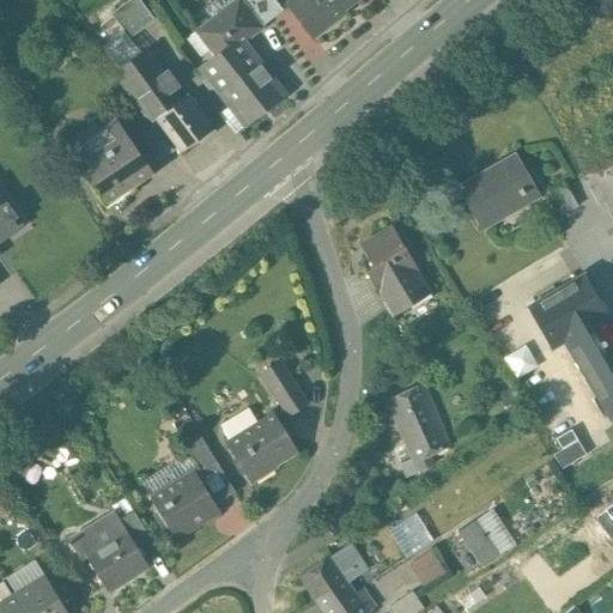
[(139,0),(127,0),(110,12),(123,31),(127,37),(153,20),(139,0)]
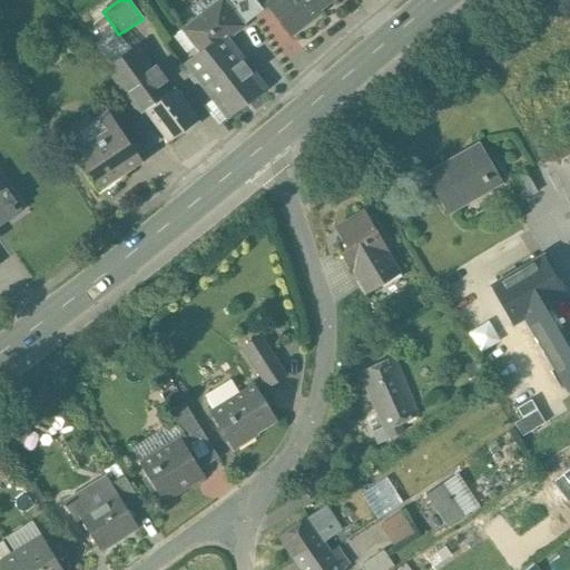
[(219,0),(183,30),(200,52),(222,36),(226,40),(244,26),(224,0),(219,0)]
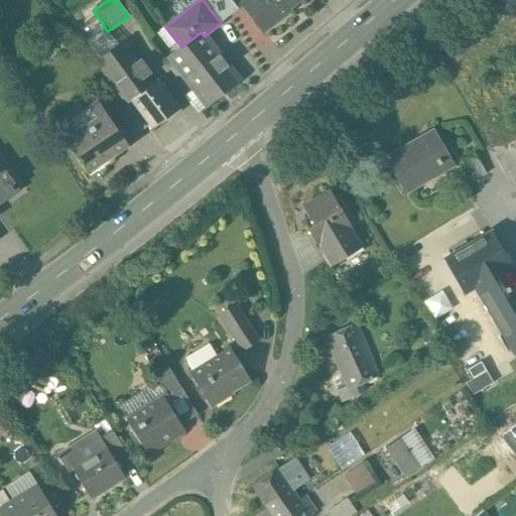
[(229,16),(216,0),(203,0),(221,23),(229,16)]
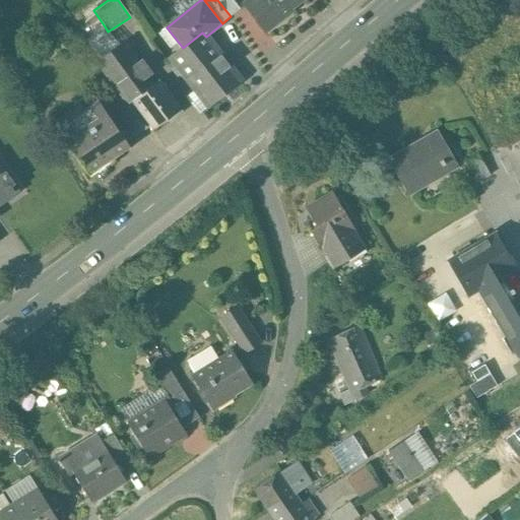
[(240,9),(233,0),(217,0),(231,16),(240,9)]
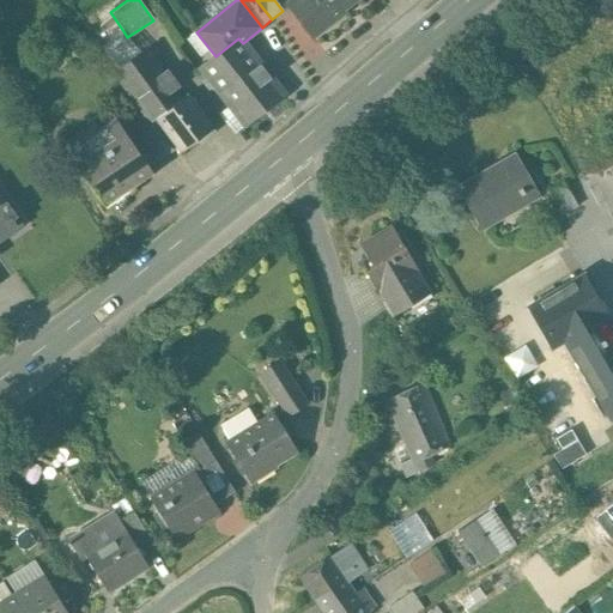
[(292,0),(287,5),(314,38),(346,13),(344,11),(357,0),(292,0)]
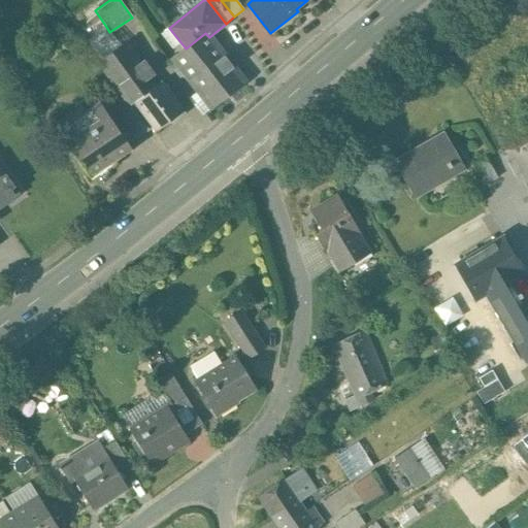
[(155,88),(140,68),(142,67),(125,43),(123,45),(109,32),(106,27),(88,41),(102,61),(98,63),(116,87),(121,83),(135,102),(134,102),(155,131),(169,121),(171,124),(186,113),(177,102),(176,102),(161,83),(155,88)]
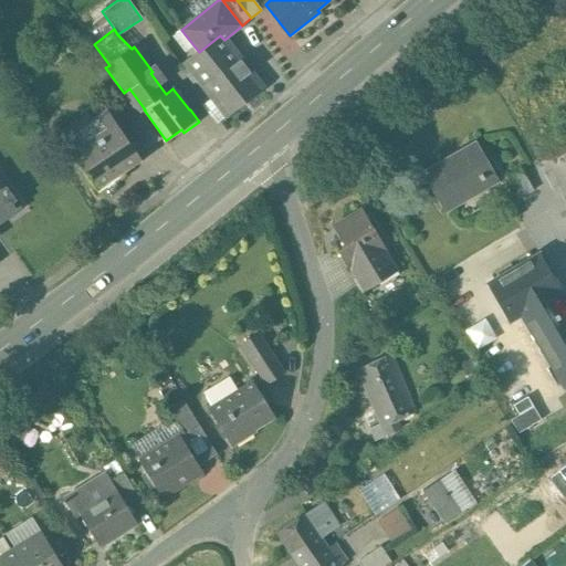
[(224,40),(220,35),(199,52),(187,61),(186,62),(228,116),(262,90),(224,40)]
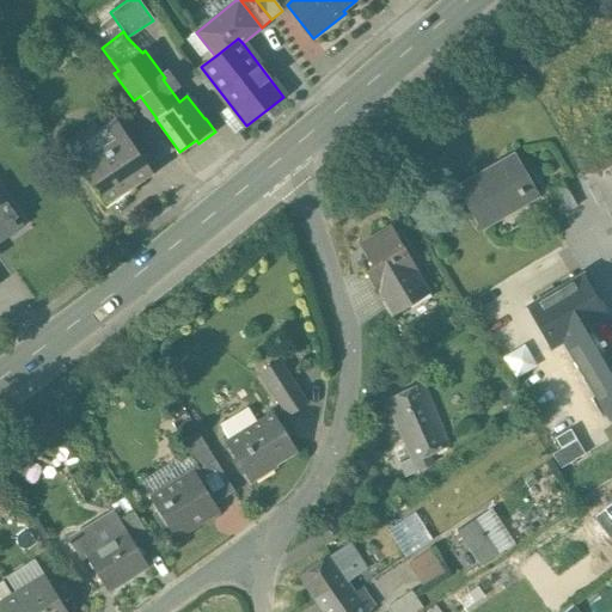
[(115,118),(67,151),(104,206),(152,173),(130,142),(115,118)]
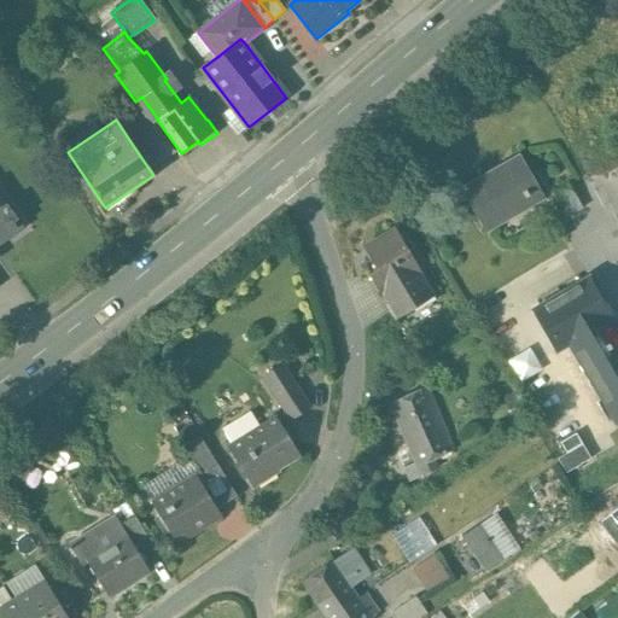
[(175,152),(156,127),(132,144),(150,169),(175,152)]
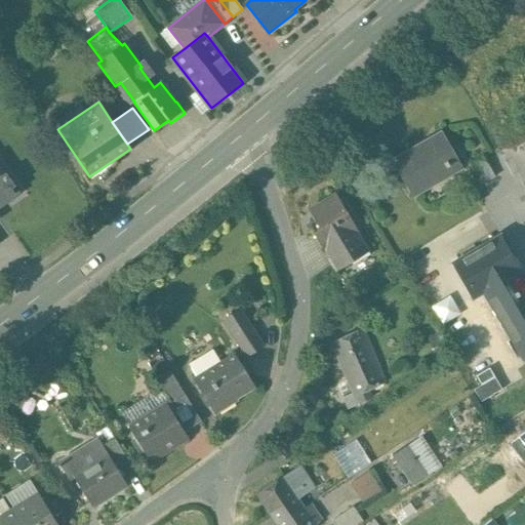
[(442,132),(392,162),(412,198),(462,168),(442,132)]
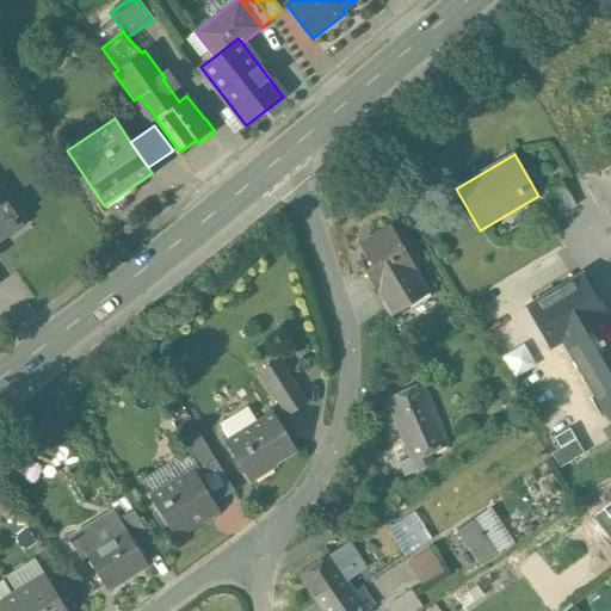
[(562,181),(547,191),(560,215),(576,207),(562,181)]
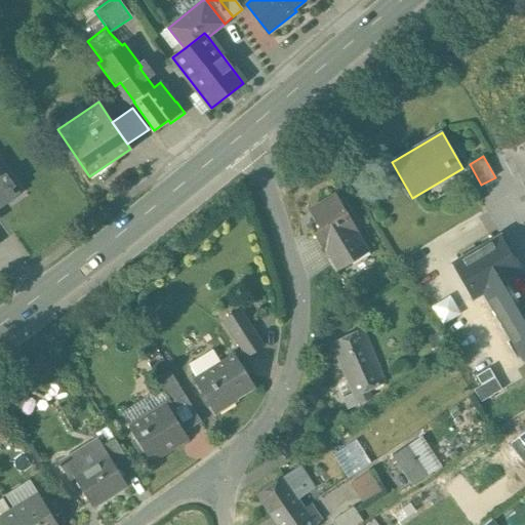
[(0,210),(23,194),(0,162),(0,210)]
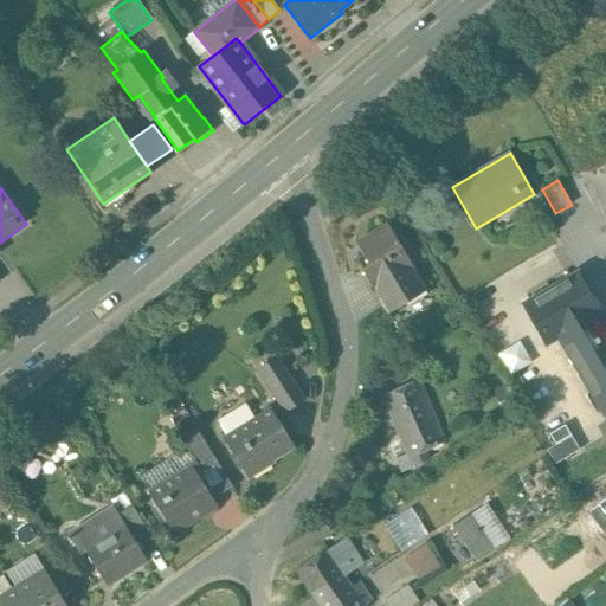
[(389,226),(359,244),(372,266),(366,270),(378,288),(413,266),(389,226)]
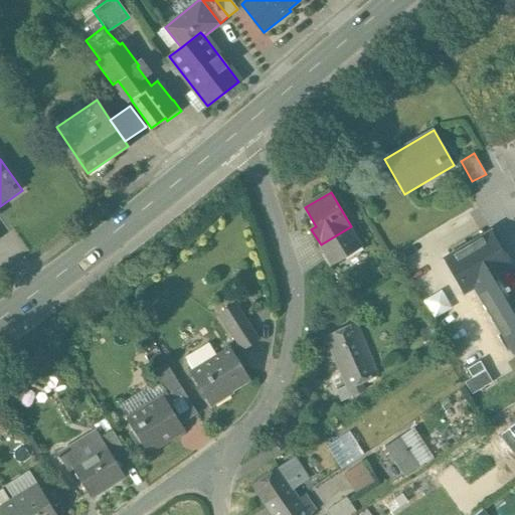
[(321,244),(334,269),(365,249),(351,226),(321,244)]
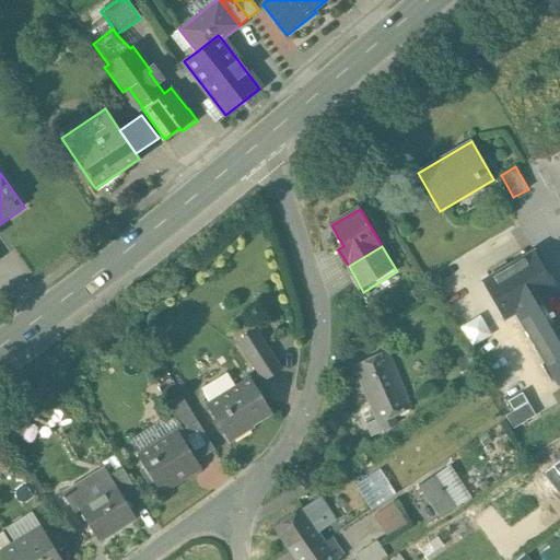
[(556,289),(534,252),(482,282),(504,319),(515,312),(559,385),(559,384),(559,302),(552,290),(556,289)]
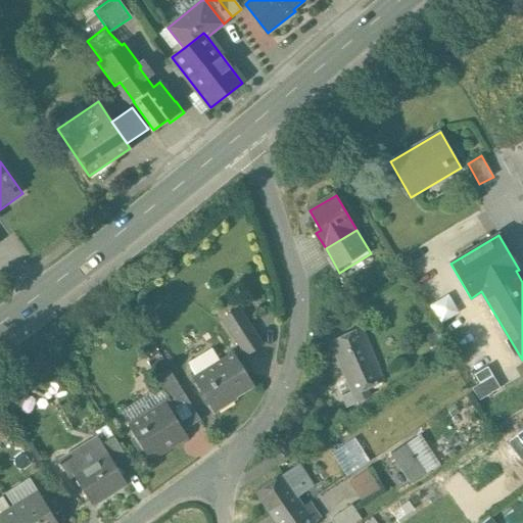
[(441,320),(458,311),(448,293),(431,303),(441,320)]
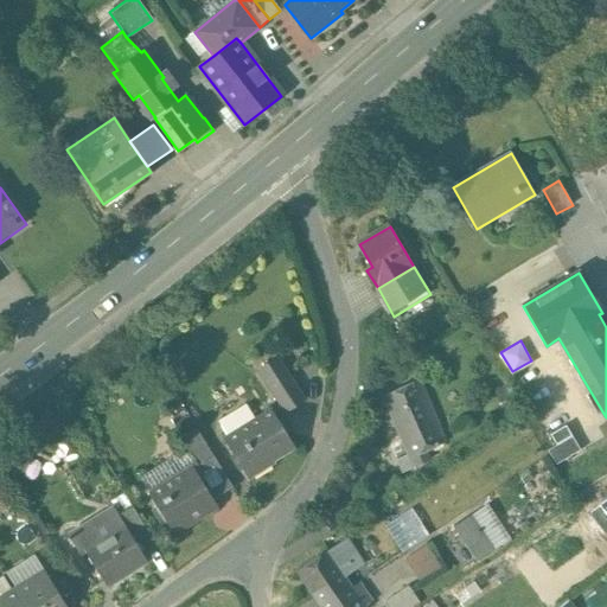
[(278,358),(260,370),(273,390),(276,387),(292,408),(305,398),(278,358)]
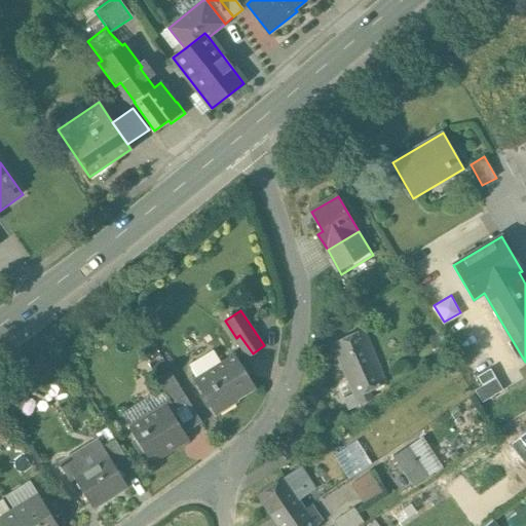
[(364,330),(333,344),(358,397),(388,381),(364,330)]
